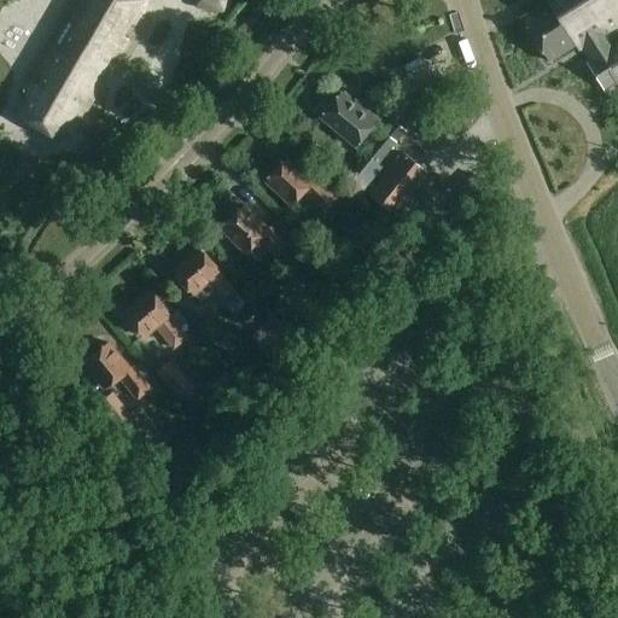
[(66,134),(146,0),(70,0),(17,91),(24,95),(11,116),(52,140),(58,129),(66,134)]
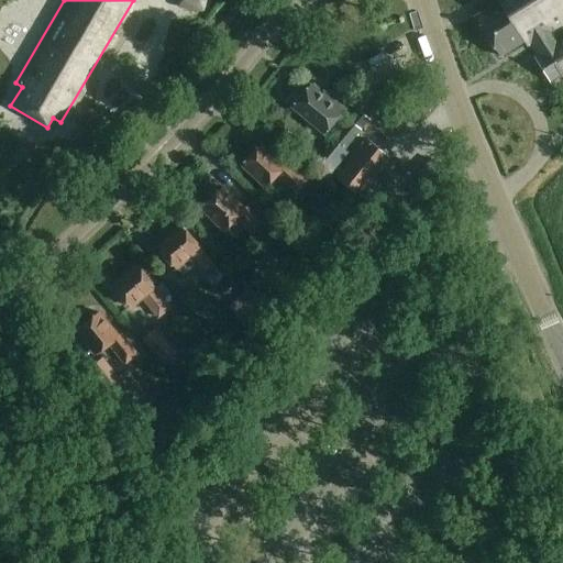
[(203,13),(205,0),(175,0),(174,8),(203,13)]
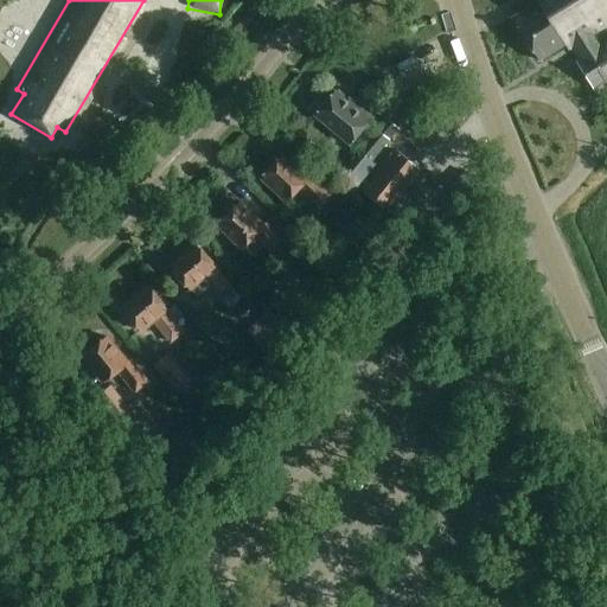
[(606,42),(598,48),(590,36),(606,24),(606,0),(535,0),(538,4),(511,23),(538,64),(563,46),(567,52),(575,46),(581,56),(575,61),(593,90),(606,81),(606,42)]
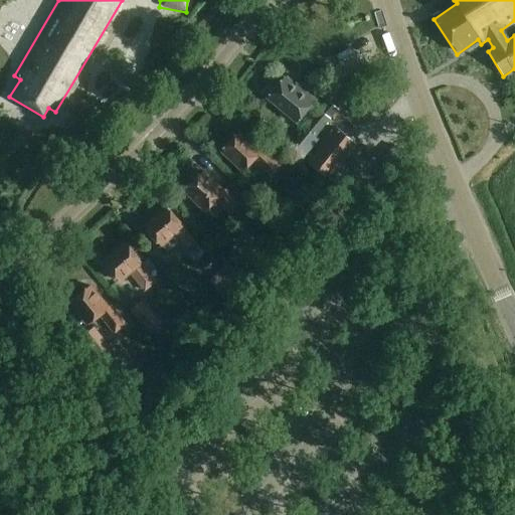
[(267,101),(298,125),(318,100),(297,83),(295,87),(285,77),(267,101)]
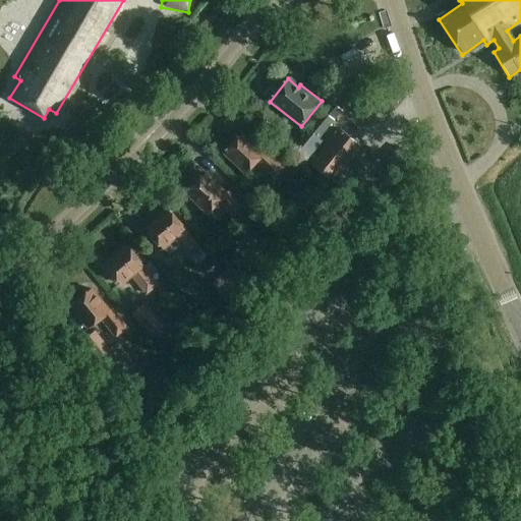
[(308,162),(325,142),(321,139),(336,121),(324,111),(292,149),(308,162)]
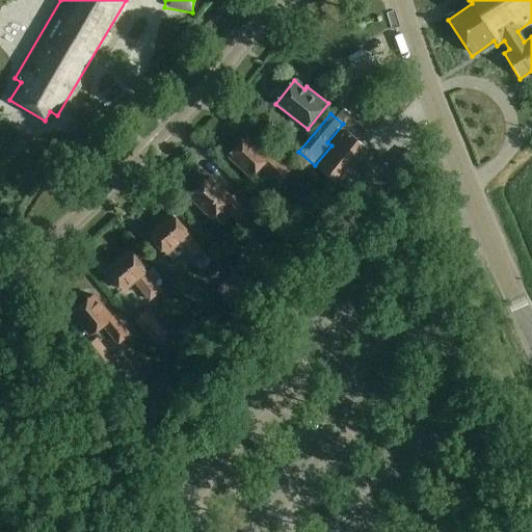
[(389,165),(349,132),(319,167),(366,206),(374,195),(383,203),(418,160),(403,148),(389,165)]
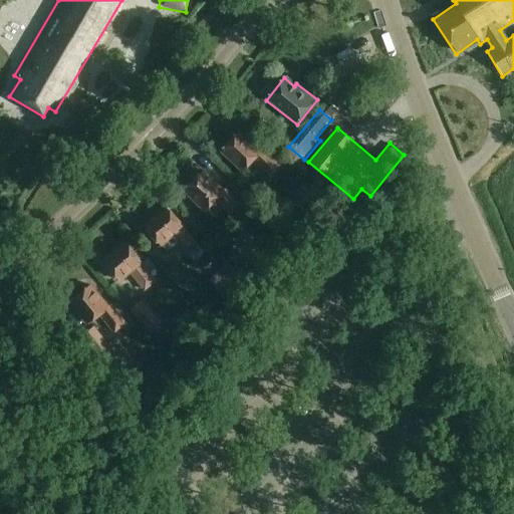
[(261,149),(240,130),(221,151),(241,170),(251,160),(268,176),(281,163),(264,147),(261,149)]
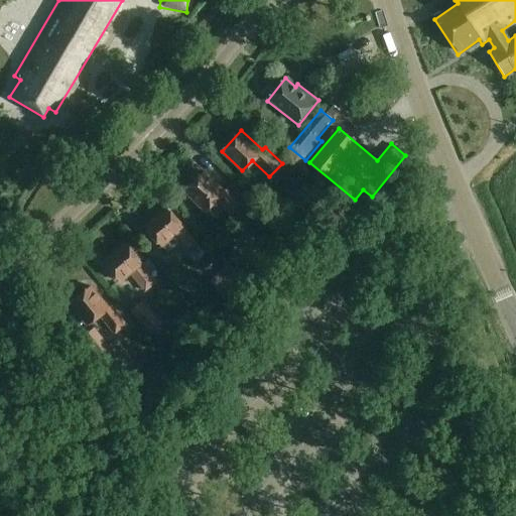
[(224,189),(204,169),(182,189),(205,212),(215,201),(231,218),(243,205),(226,187),(224,189)]
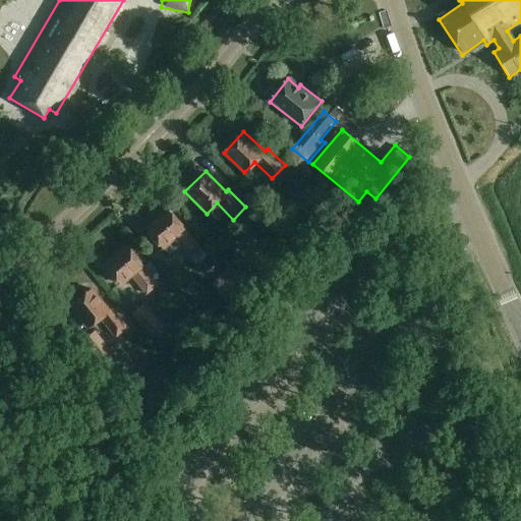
[(198,247),(183,230),(184,229),(168,209),(145,229),(162,248),(173,239),(187,256),(198,247)]
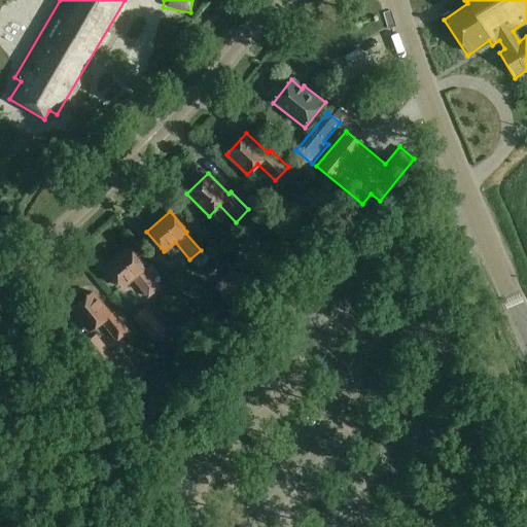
[(246,233),(258,220),(250,211),(237,223),(246,233)]
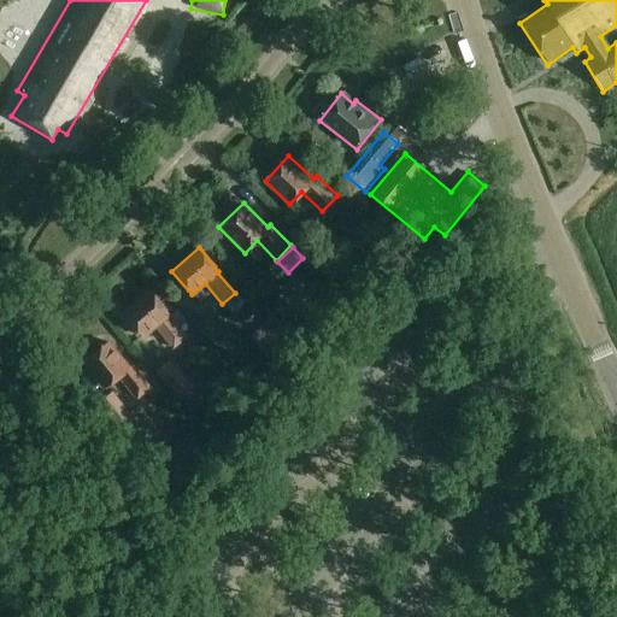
[(187,336),(169,316),(168,315),(169,313),(150,291),(122,313),(142,336),(153,327),(174,350),(187,336)]
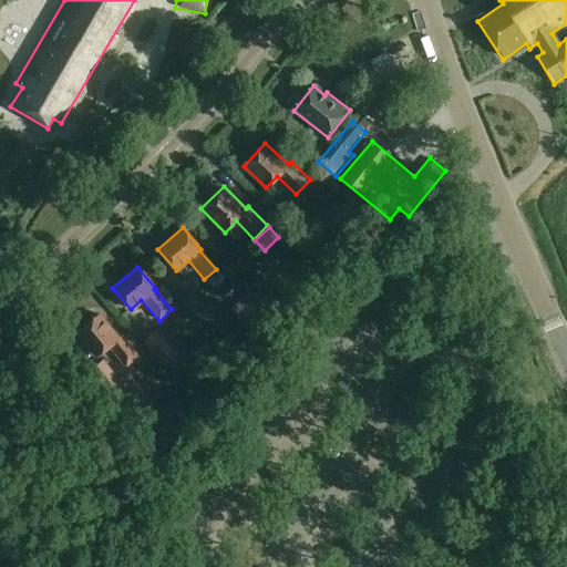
[(247,326),(268,306),(253,290),(232,310),(247,326)]
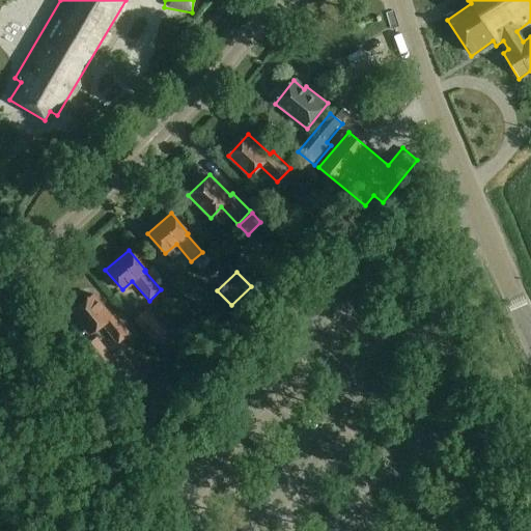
[(111,314),(93,291),(70,310),(87,334),(101,324),(116,343),(131,333),(114,312),(111,314)]
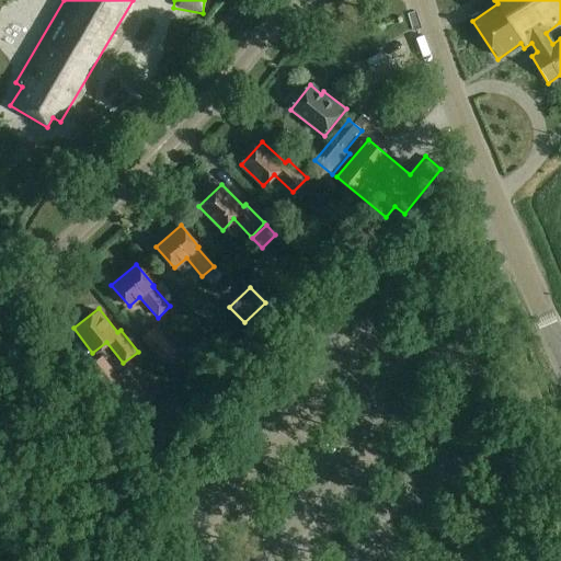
[(163,364),(179,352),(157,327),(142,340),(163,364)]
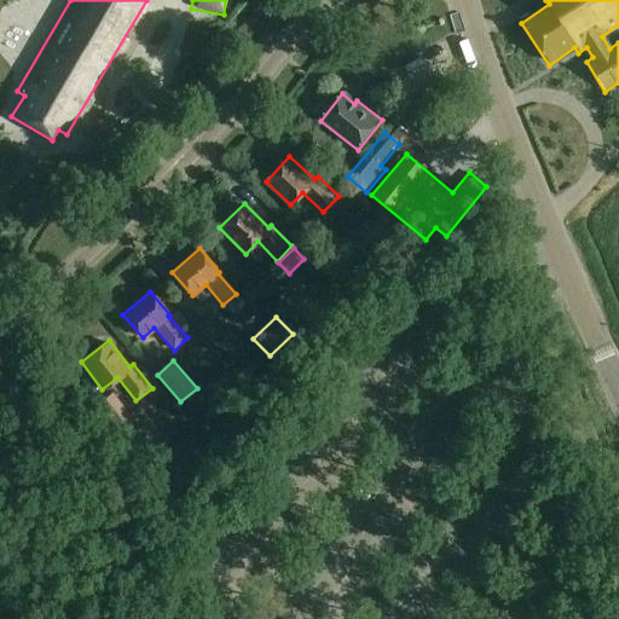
[(119,435),(136,422),(115,394),(98,408),(119,435)]
